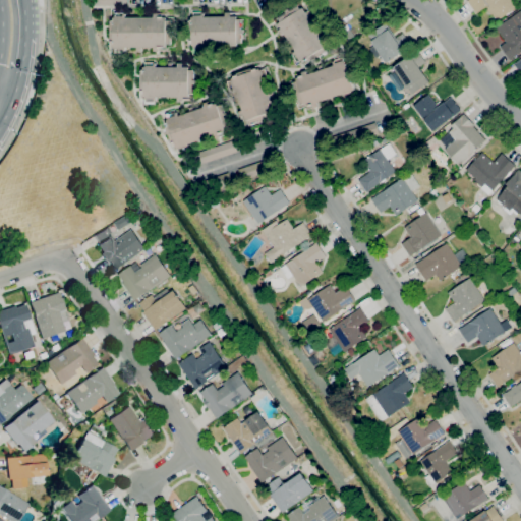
[(498,21),(493,14),(491,14),(486,7),(476,14),(467,0),(513,0),(518,7),(498,21)]
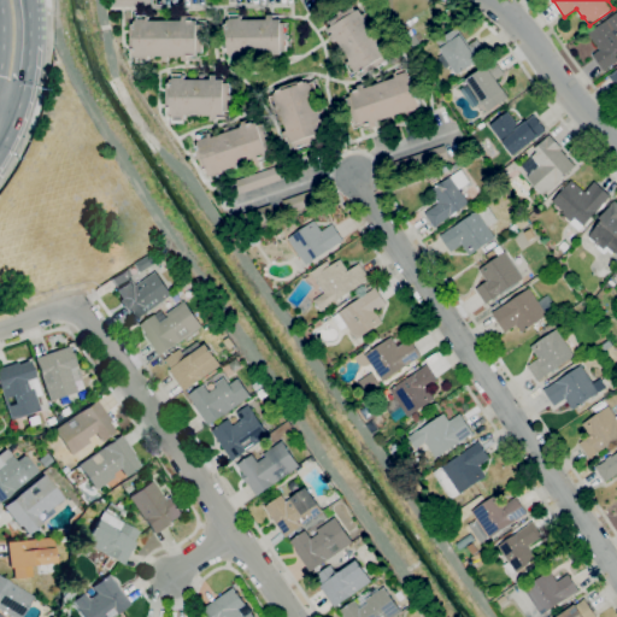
[(363,75),(360,71),(358,72),(357,71),(352,74),(346,63),(350,60),(336,40),(333,42),(329,36),(333,34),(329,28),(333,25),(329,19),(339,13),(338,12),(342,10),(344,12),(353,6),(357,11),(359,9),(363,15),(366,12),(370,17),(366,19),(380,41),(385,39),(391,48),(387,51),(388,53),(385,56),(387,59),(363,75)]
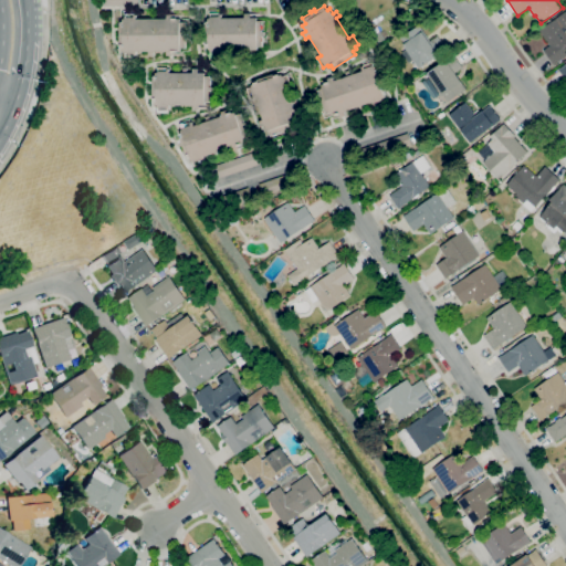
[(222,55),(211,55),(211,51),(209,51),(209,48),(206,48),(206,20),(209,20),(209,18),(211,18),(211,13),(222,13),(222,18),(245,18),(245,13),(251,13),(251,18),(258,18),(258,21),(263,21),(263,31),(265,31),(265,37),(263,37),(263,46),(258,46),(258,50),(252,50),(252,55),(244,55),(244,51),(222,51),(222,55)]
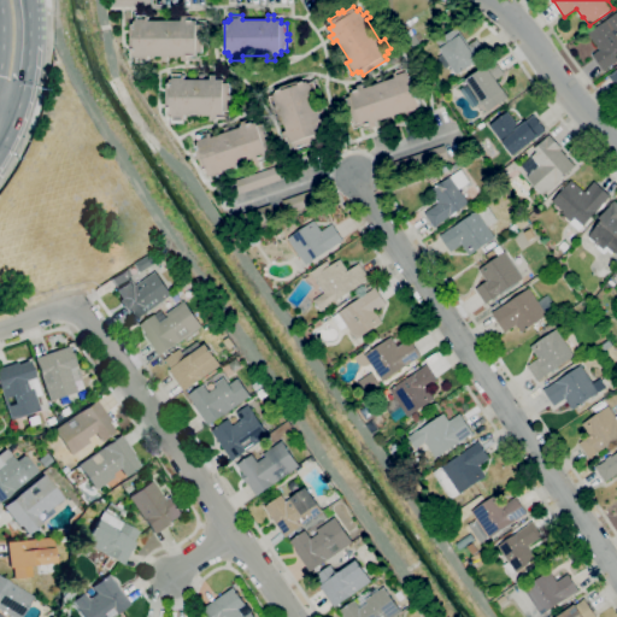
[(189,62),(182,62),(182,57),(169,57),(169,62),(164,62),(164,57),(150,57),(150,62),(137,62),(137,56),(136,56),(136,53),(131,53),(131,28),(134,28),(134,21),(136,21),(136,16),(150,16),(150,21),(182,21),(182,16),(198,16),(198,23),(204,23),(204,52),(198,52),(198,56),(193,56),(193,57),(189,57),(189,62)]
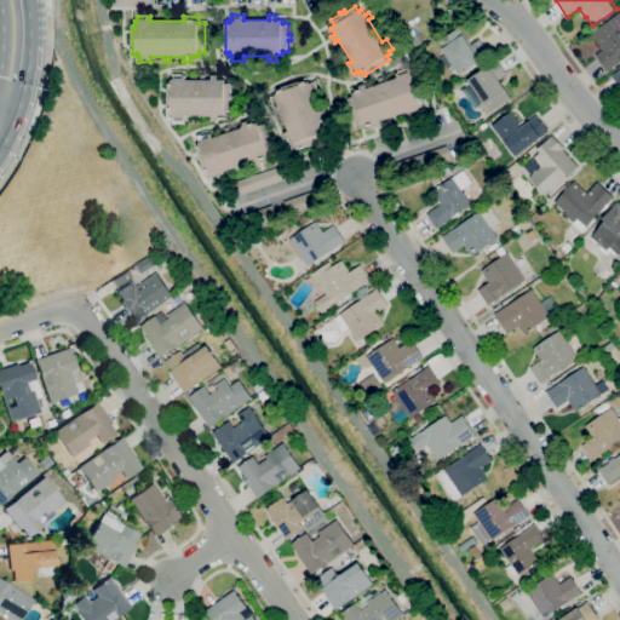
[(619,62),(607,70),(596,55),(603,50),(591,33),(612,19),(619,32),(619,55),(619,56),(619,57),(619,62)]
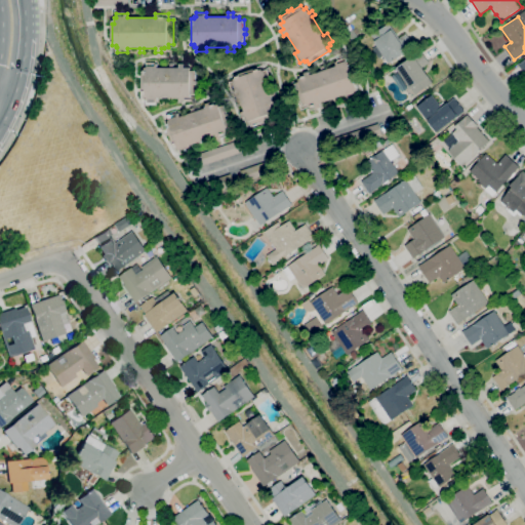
[(390,64),(374,41),(375,40),(371,35),(390,23),(393,29),(392,30),(398,39),(406,33),(412,42),(404,48),(407,51),(390,64)]
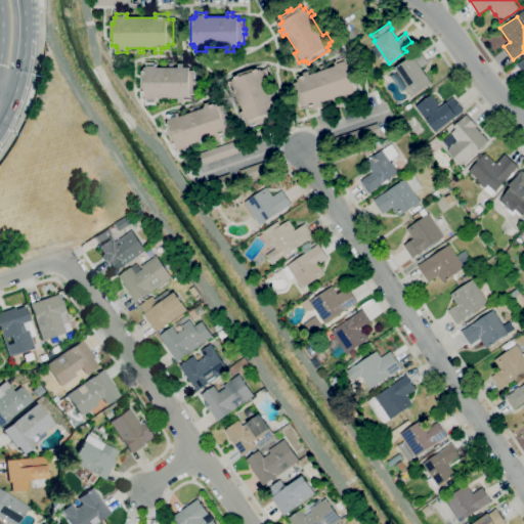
[(415,94),(409,88),(395,68),(413,55),(415,57),(422,53),(429,62),(422,68),(432,83),(415,94)]
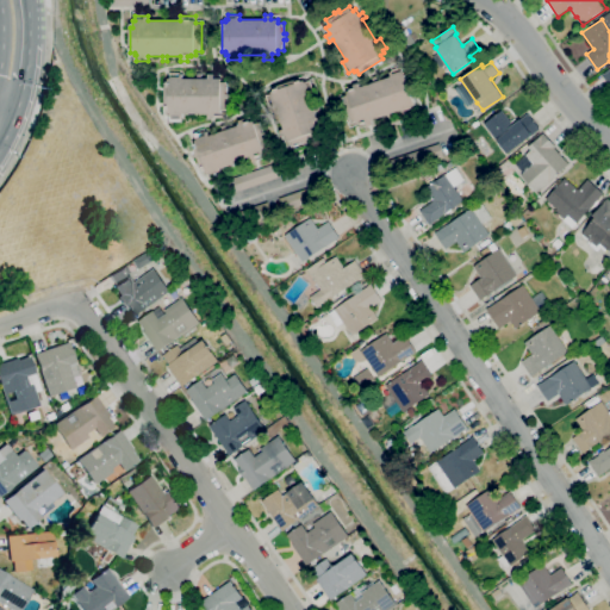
[(367,126),(366,123),(359,125),(358,120),(352,123),(348,112),(344,113),(343,109),(346,107),(342,97),(348,95),(344,87),(359,82),(360,87),(373,82),(372,78),(377,76),(378,81),(391,76),(390,72),(402,67),(403,73),(405,72),(408,79),(411,78),(417,97),(415,97),(417,101),(416,103),(417,105),(415,105),(416,111),(404,114),(403,110),(372,119),(373,124),(367,126)]
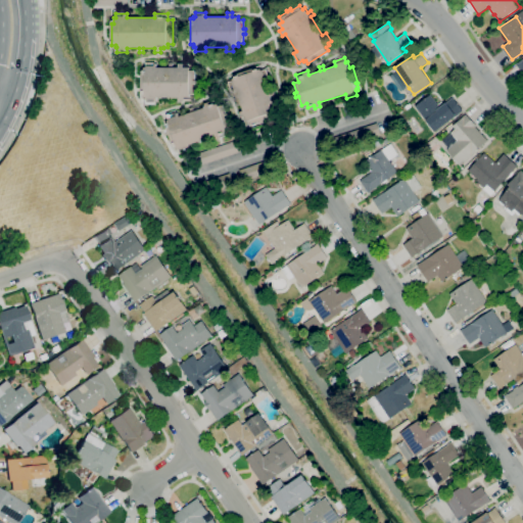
[(157,102),(147,102),(147,97),(142,97),(142,66),(147,66),(147,62),(157,62),(157,67),(170,67),(170,62),(173,62),(173,67),(179,67),(179,62),(184,62),(184,66),(190,66),(190,70),(194,70),(195,80),(197,80),(197,85),(195,85),(195,94),(190,94),(190,97),(184,97),(184,101),(179,101),(179,97),(157,97),(157,102)]
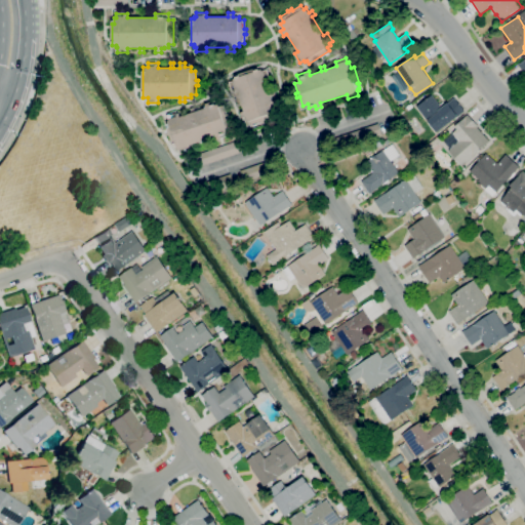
[(253,125),(251,120),(248,122),(246,116),(242,118),(240,113),(244,111),(237,89),(233,90),(230,82),(234,80),(234,79),(235,78),(234,75),(254,68),(255,71),(263,69),(263,71),(268,69),(270,77),(267,78),(268,80),(266,81),(270,92),(274,90),(275,94),(272,95),(273,102),(277,99),(279,105),(275,107),(277,112),(274,113),(275,118),(267,121),(267,123),(264,124),(263,122),(253,125)]
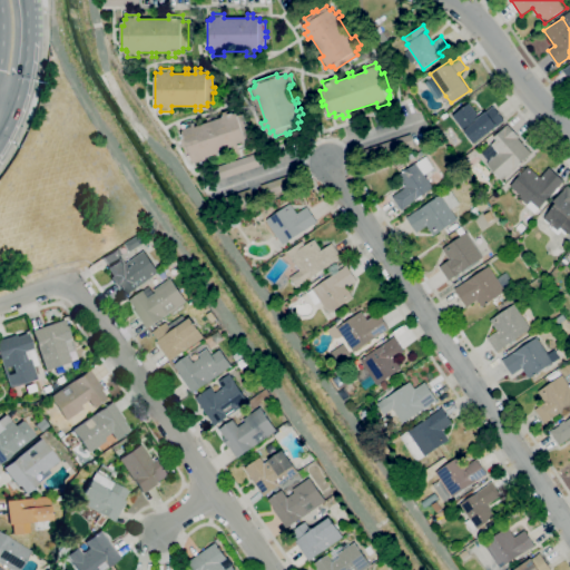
[(474,143),(453,115),(469,102),(480,116),(493,106),(504,120),(474,143)]
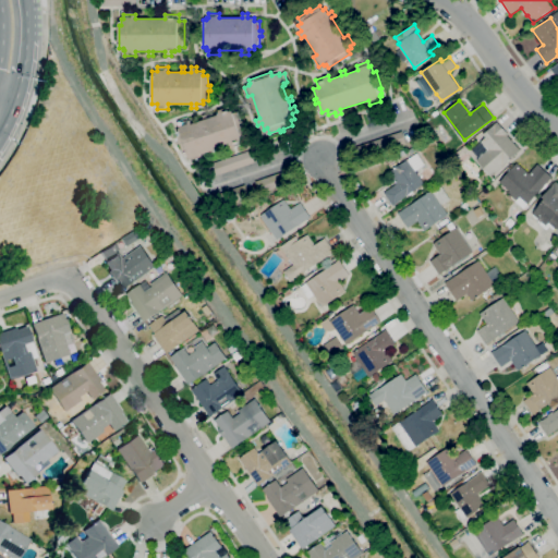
[(193,162),(192,158),(190,159),(189,156),(186,156),(185,153),(186,152),(181,136),(180,136),(178,132),(180,131),(179,126),(189,123),(187,120),(190,120),(192,124),(204,120),(202,114),(205,113),(207,119),(220,114),(218,110),(223,108),(225,111),(232,108),(233,113),(239,112),(241,121),(244,120),(245,125),(243,125),(246,135),(242,137),(243,142),(239,143),(240,146),(237,147),(238,147),(231,149),(230,145),(202,154),(204,159),(193,162)]
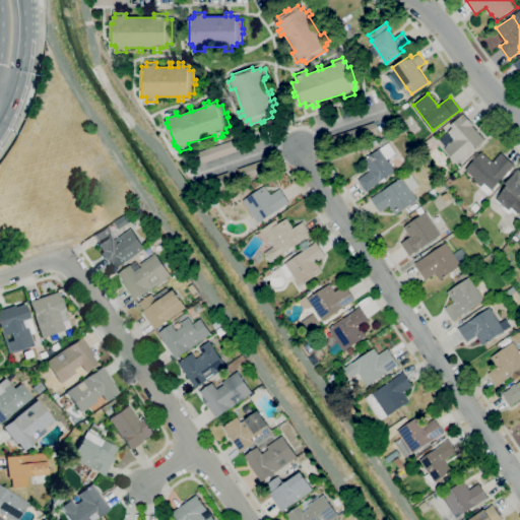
[(458,165),(444,148),(446,147),(439,139),(448,131),(448,132),(453,128),(450,125),(463,113),(473,125),(472,126),(484,140),(458,165)]
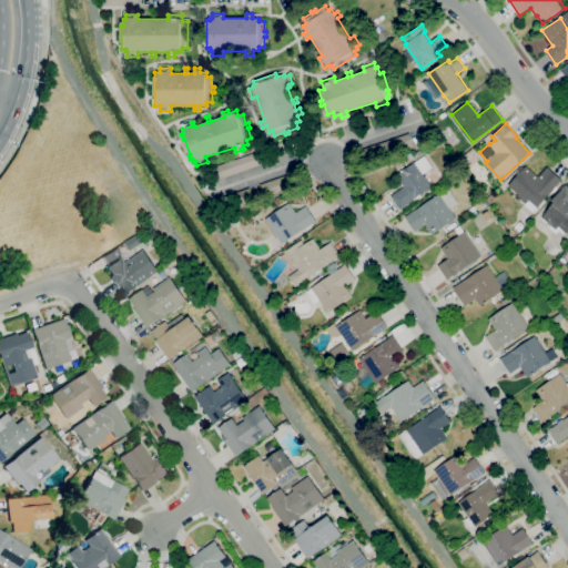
[(367,162),(363,149),(409,133),(414,146),(367,162)]
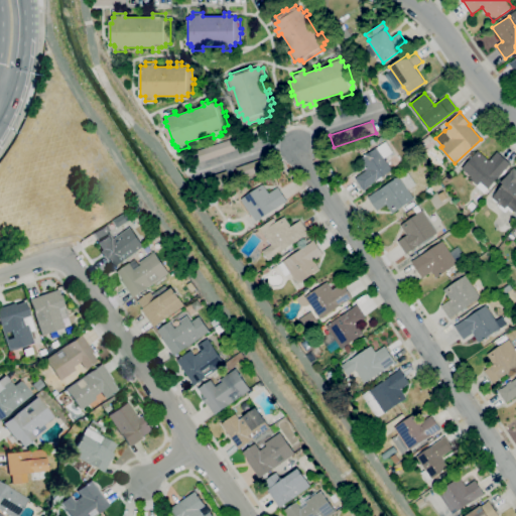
[(199,162),(195,151),(237,137),(240,148),(199,162)]
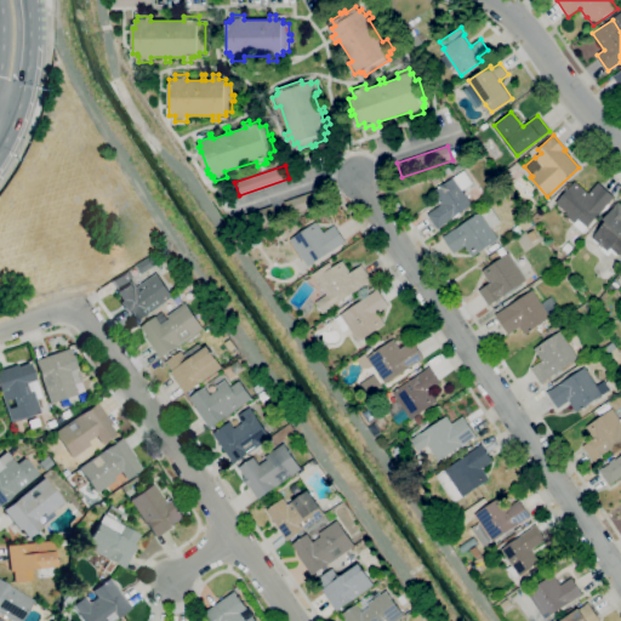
[(438,229),(427,214),(442,203),(433,192),(465,170),(473,183),(462,191),(472,204),(438,229)]
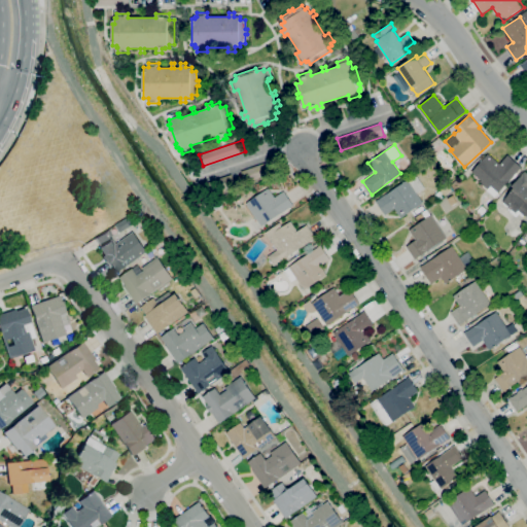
[(370,157),(366,153),(372,149),(375,154),(370,157)]
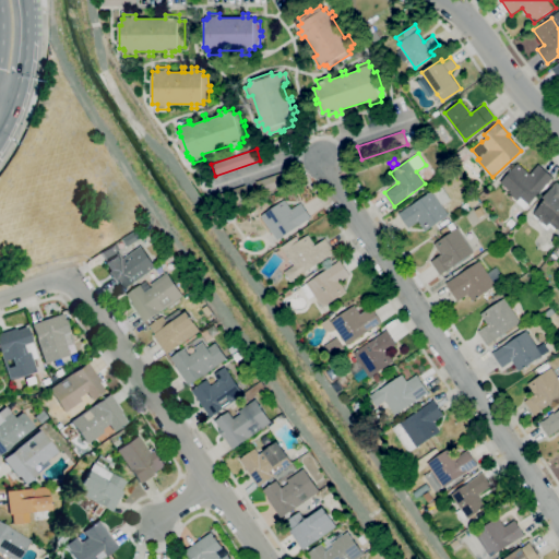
[(528,204),(521,197),(516,202),(512,198),(512,197),(509,193),(510,191),(500,182),(518,163),(530,174),(538,164),(554,178),(528,204)]
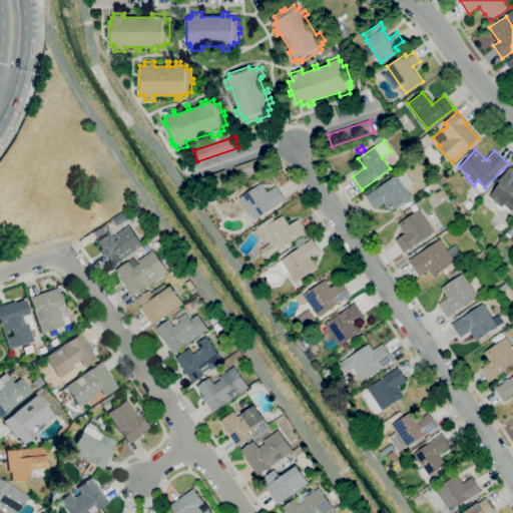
[(238,177),(235,166),(267,155),(271,166),(238,177)]
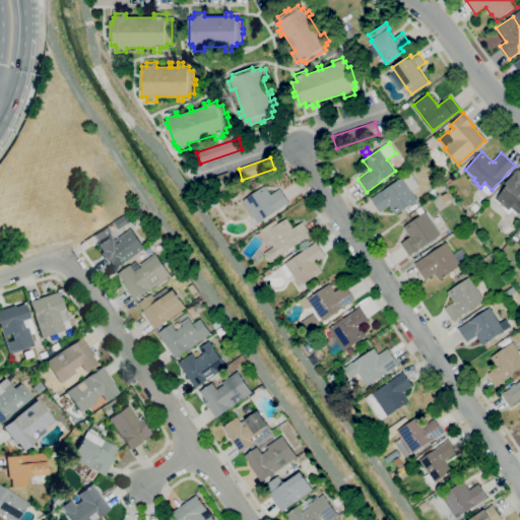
[(519,214),(519,213),(518,213),(517,212),(516,214),(512,210),(509,214),(503,208),(505,206),(501,203),(500,204),(497,201),(497,200),(496,198),(507,185),(505,184),(518,169),(519,170),(519,214)]
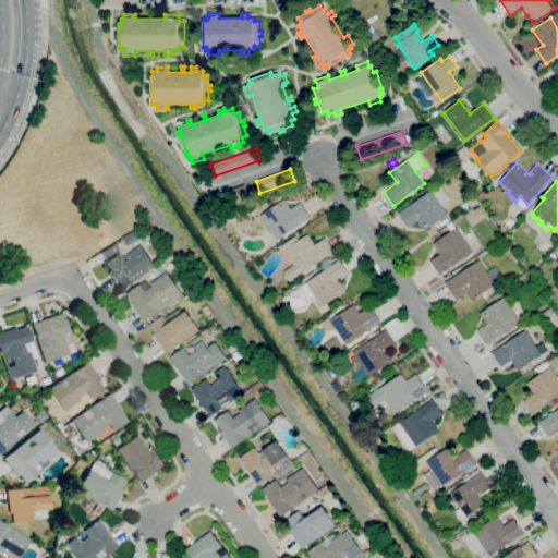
[(232,199),(229,191),(245,184),(249,194),(232,199)]
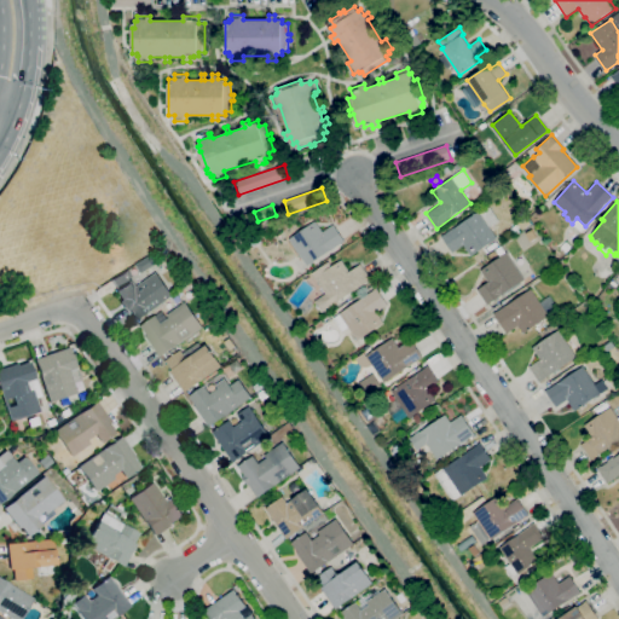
[(472,256),(463,246),(452,253),(441,236),(444,233),(445,235),(479,210),(479,212),(489,206),(499,221),(490,227),(497,238),(472,256)]
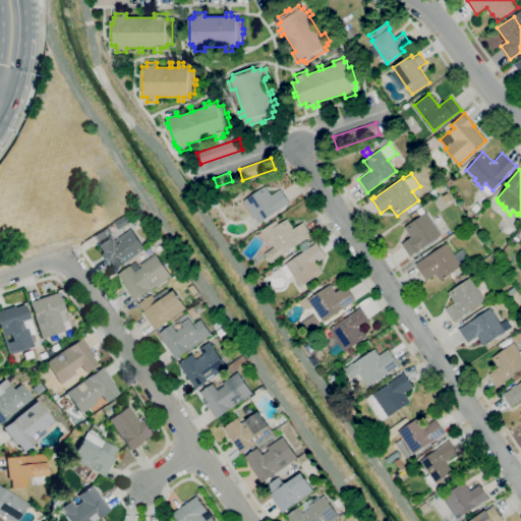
[(258,224),(243,200),(266,186),(272,195),(281,189),(290,204),(258,224)]
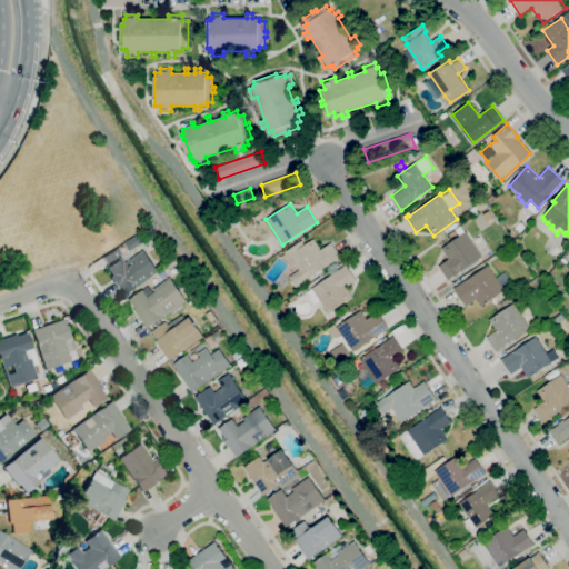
[(473,217),(469,210),(476,206),(480,212),(473,217)]
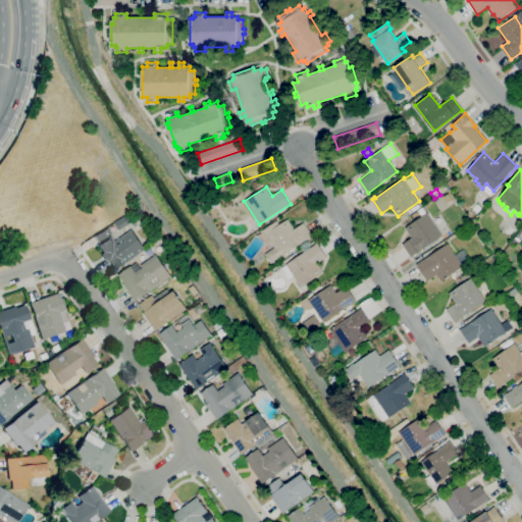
[(477,213),(472,208),(477,203),(482,208),(477,213)]
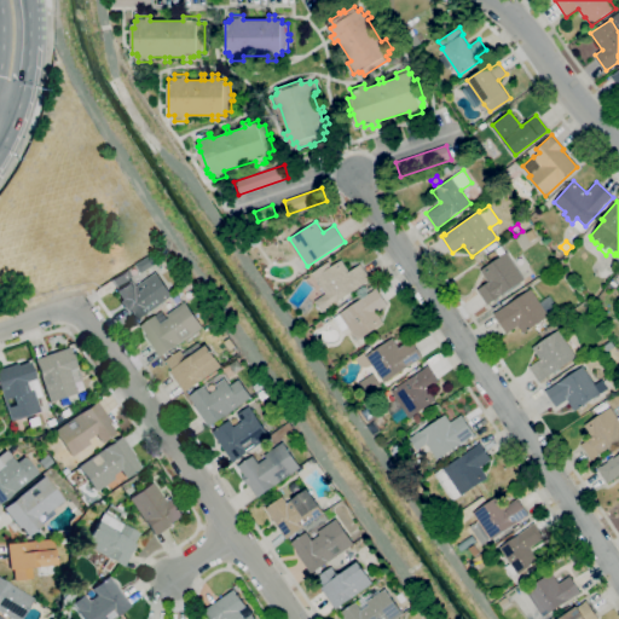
[(487,305),(478,289),(489,282),(480,270),(499,256),(496,249),(501,246),(505,253),(507,253),(525,279),(487,305)]
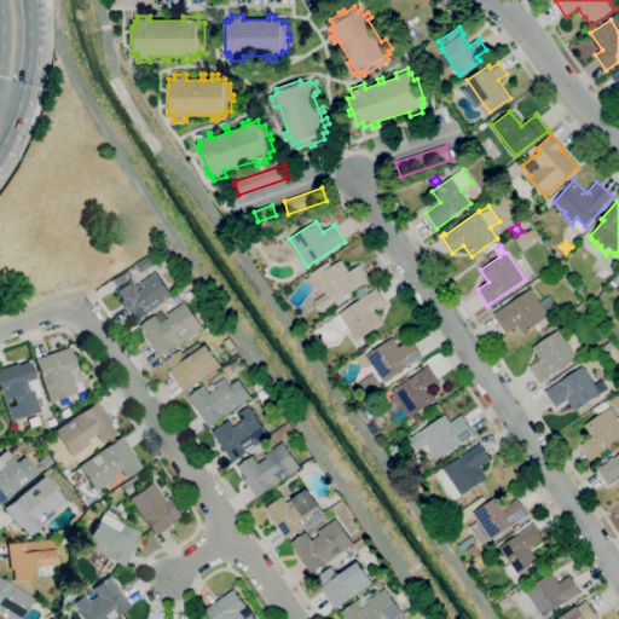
[(322,313),(313,302),(327,293),(312,273),(329,261),(333,266),(341,260),(350,271),(360,264),(371,279),(322,313)]
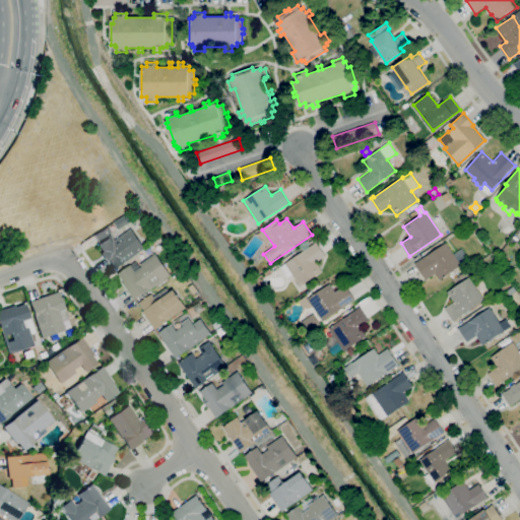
[(96,242),(92,236),(108,226),(112,233),(96,242)]
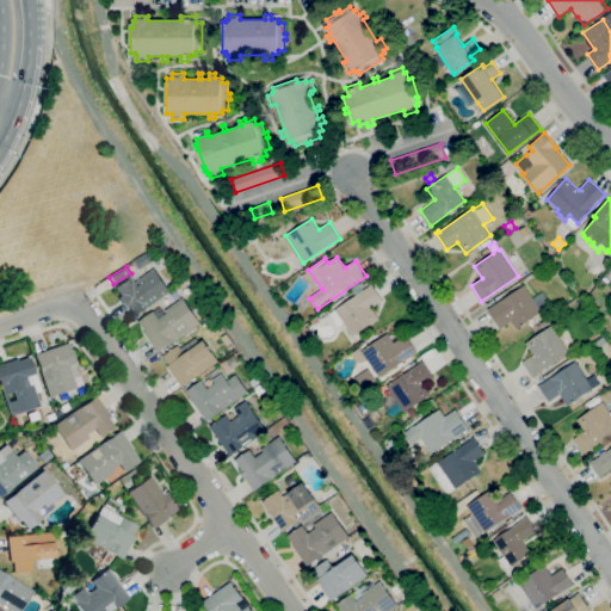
[(134,318),(125,306),(123,307),(117,298),(119,296),(113,288),(130,276),(135,283),(155,269),(171,291),(134,318)]
